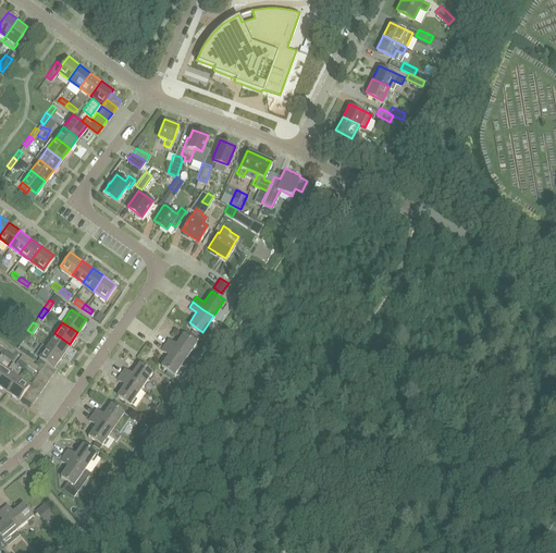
[(41,323),(36,330),(46,339),(51,332),(41,323)]
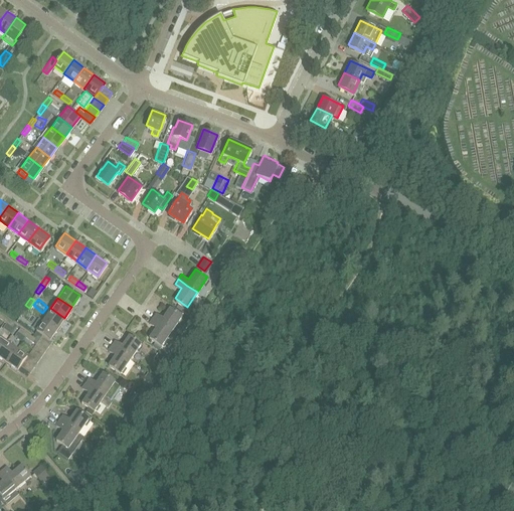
[(178,303),(176,306),(186,313),(188,310),(178,303)]
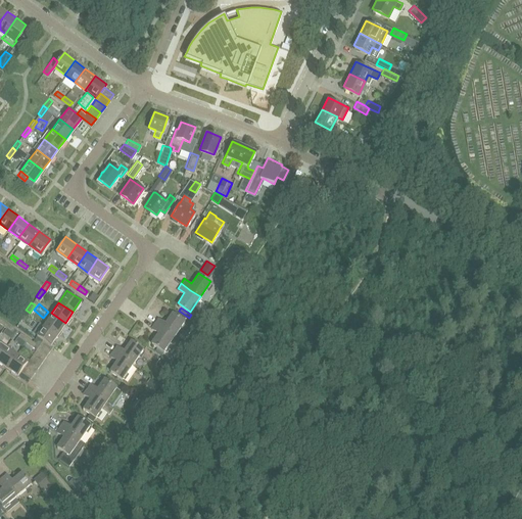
[(30,313),(26,310),(20,318),(24,320),(30,313)]
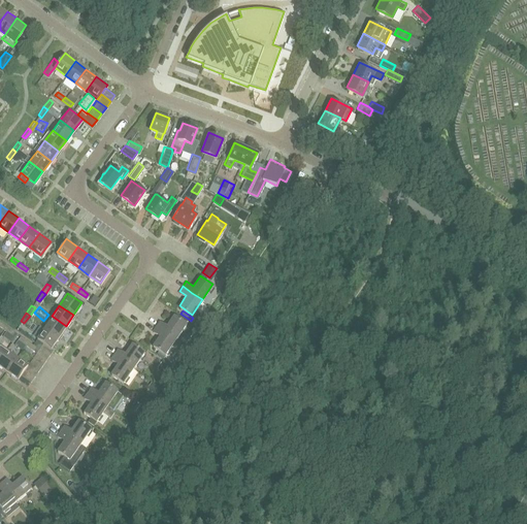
[(159,319),(156,324),(168,332),(175,337),(186,323),(173,315),(166,324),(159,319)]
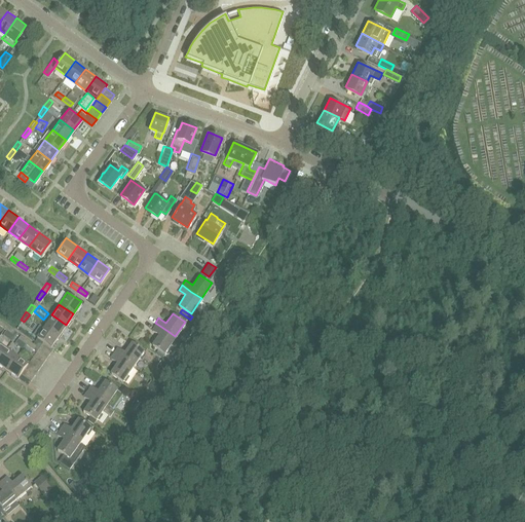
[(44,325),(59,335),(66,325),(51,314),(44,325)]
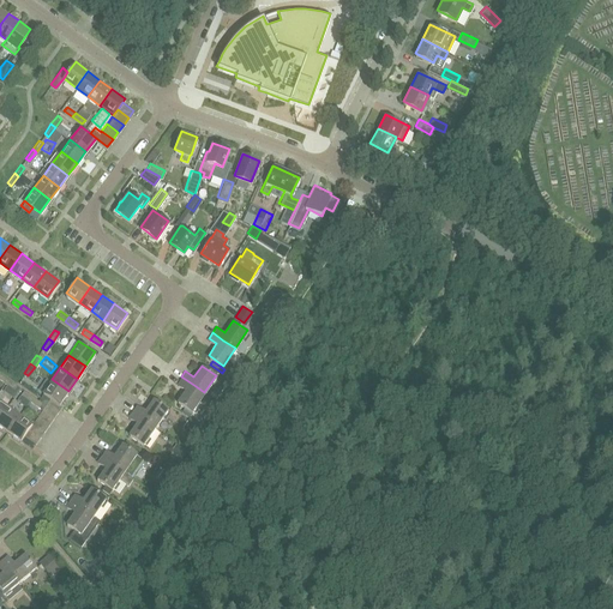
[(7,377),(4,380),(13,387),(17,383),(7,377)]
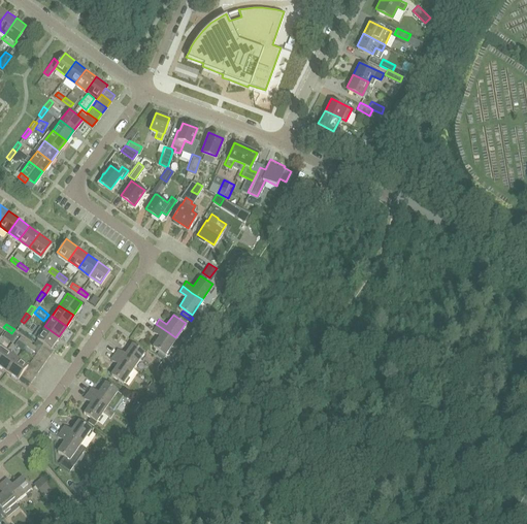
[(164,353),(175,337),(168,332),(156,324),(153,329),(160,334),(152,345),(164,353)]
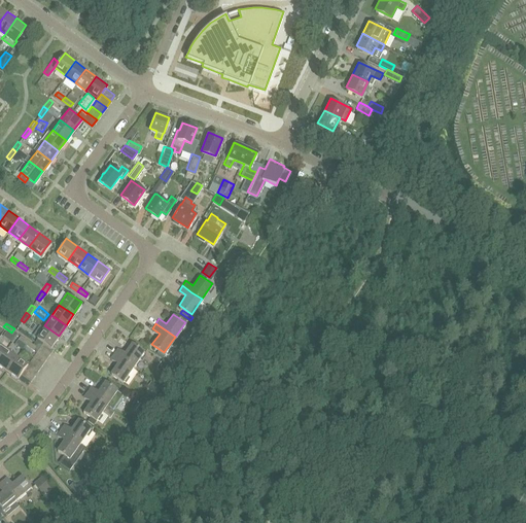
[(51,346),(59,336),(44,325),(36,336),(43,341),(51,346)]
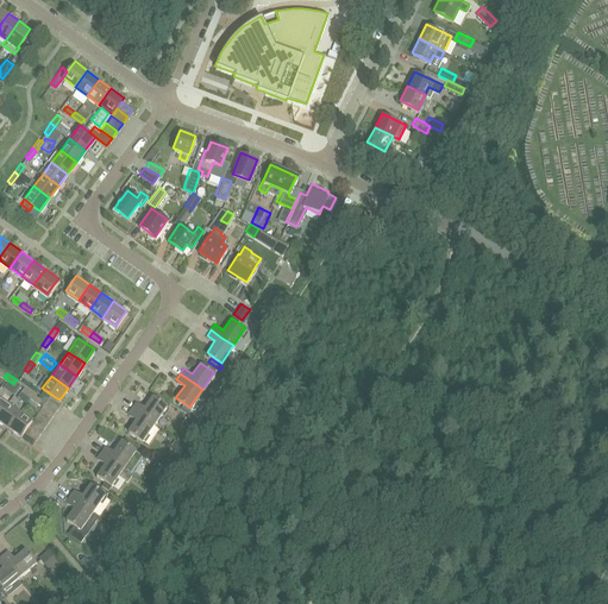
[(20,389),(29,395),(32,391),(24,385),(20,389)]
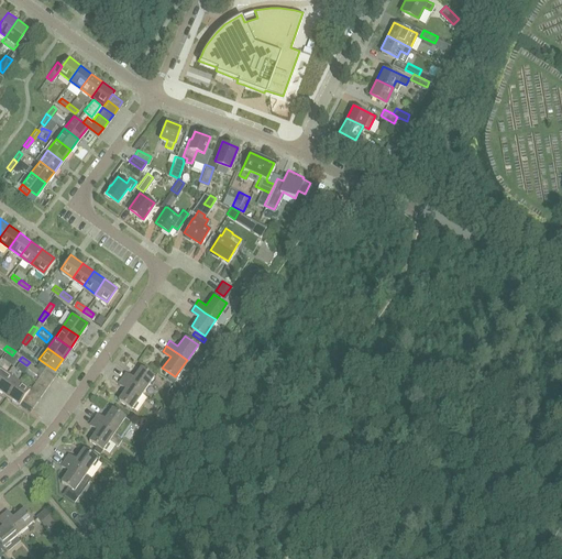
[(30,362),(26,365),(35,372),(37,368),(30,362)]
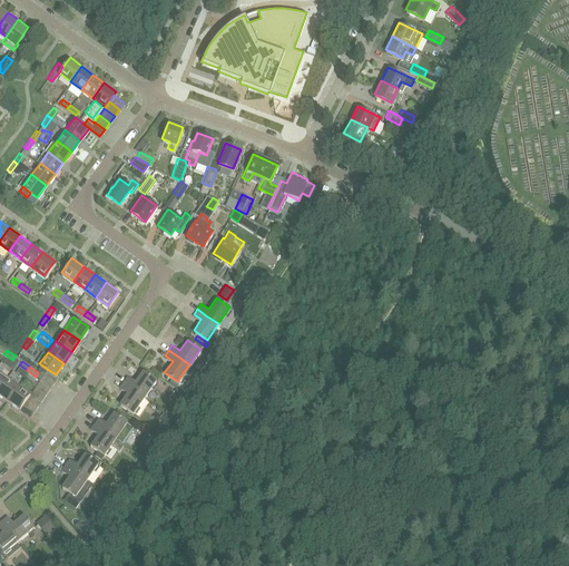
[(47,369),(42,374),(54,381),(57,376),(56,374),(47,369)]
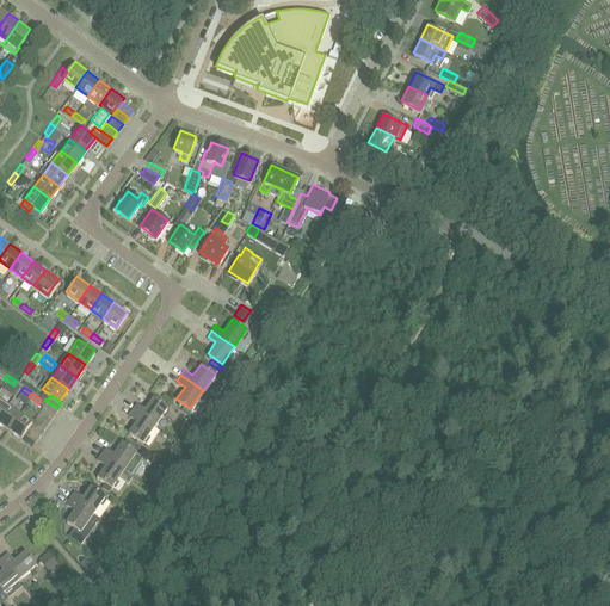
[(136,402),(133,407),(155,422),(167,406),(153,396),(145,407),(136,402)]
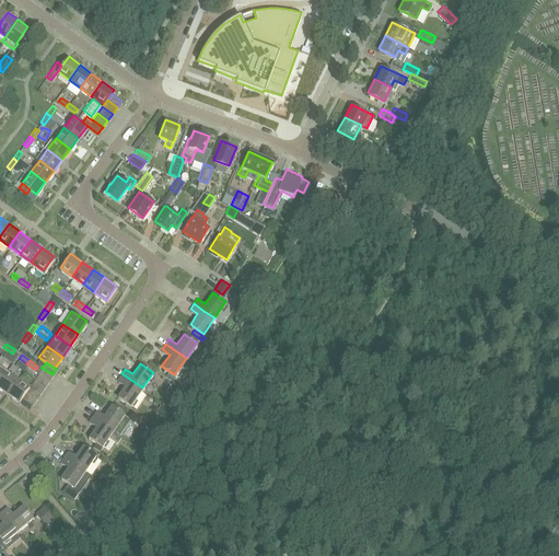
[(38,373),(48,380),(53,374),(42,368),(38,373)]
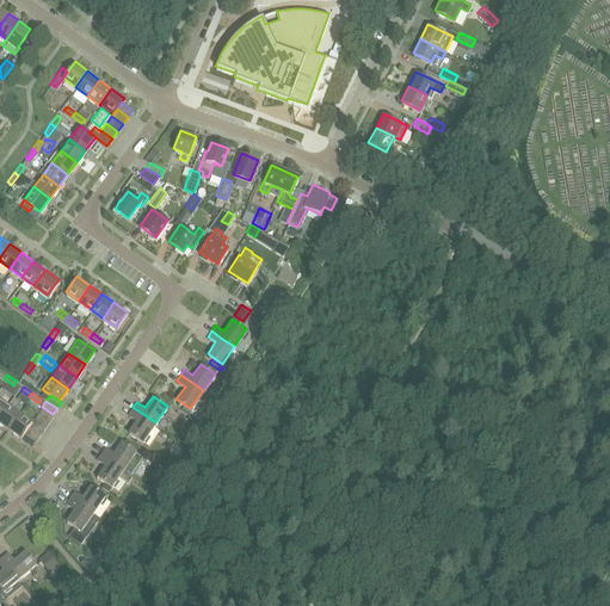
[(6,402),(0,410),(0,421),(7,427),(19,410),(6,402)]
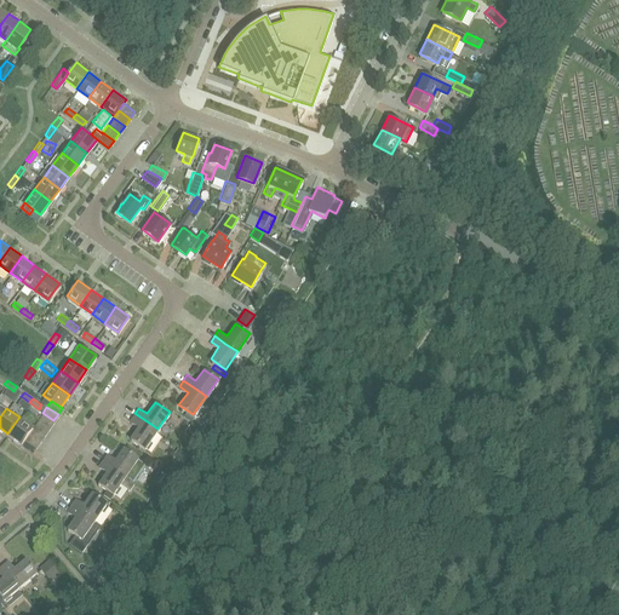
[(43,413),(38,419),(50,426),(53,420),(43,413)]
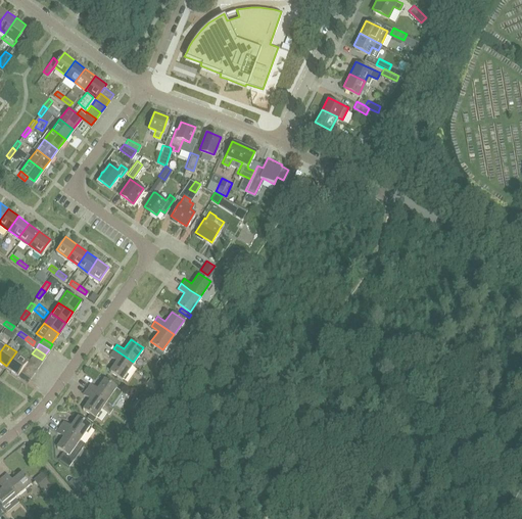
[(122,377),(133,362),(113,348),(109,354),(116,359),(109,369),(122,377)]
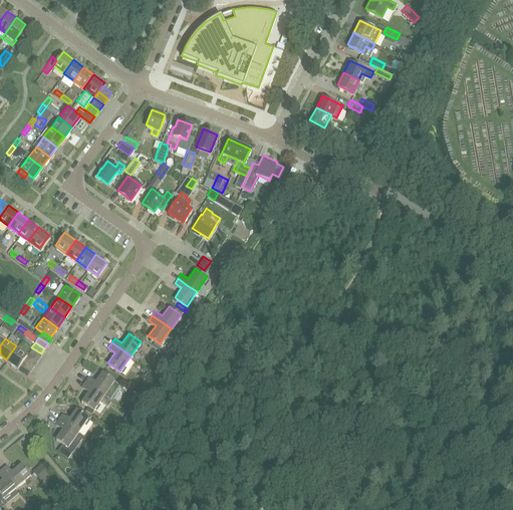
[(20,362),(24,357),(27,353),(16,345),(6,359),(17,366),(20,362)]
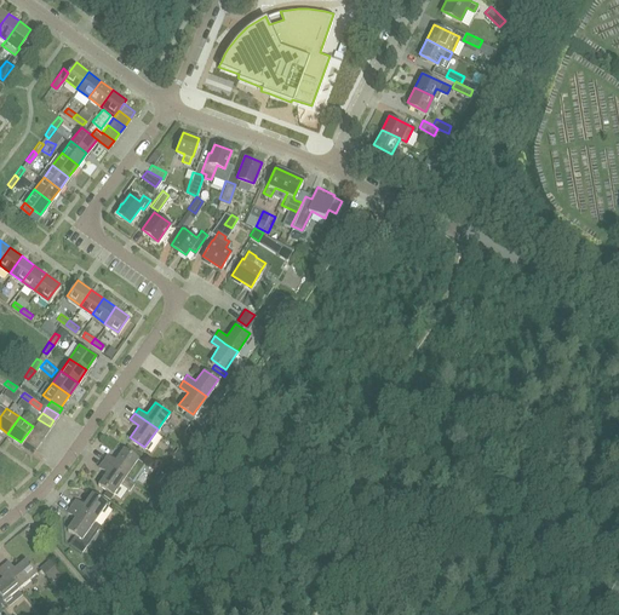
[(38,419),(34,425),(45,432),(50,426),(38,419)]
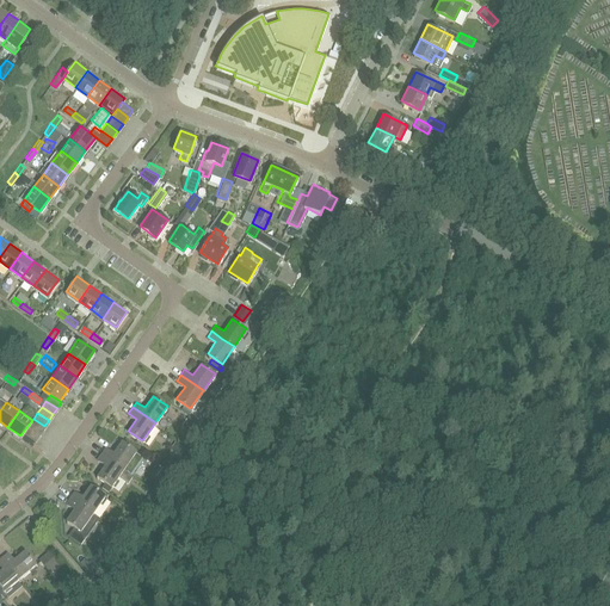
[(32,420),(29,425),(41,432),(44,426),(34,419),(32,420)]
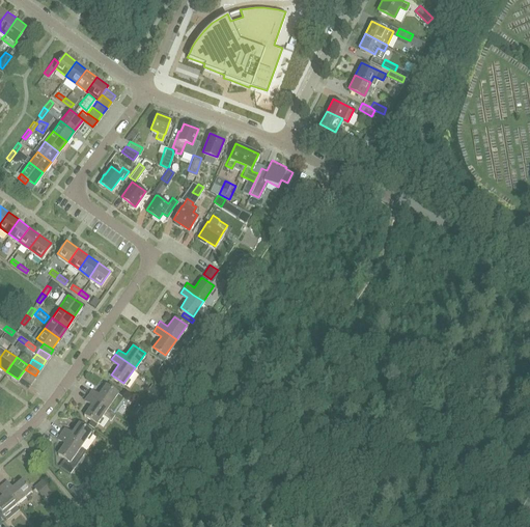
[(31,381),(35,376),(25,369),(21,375),(31,381)]
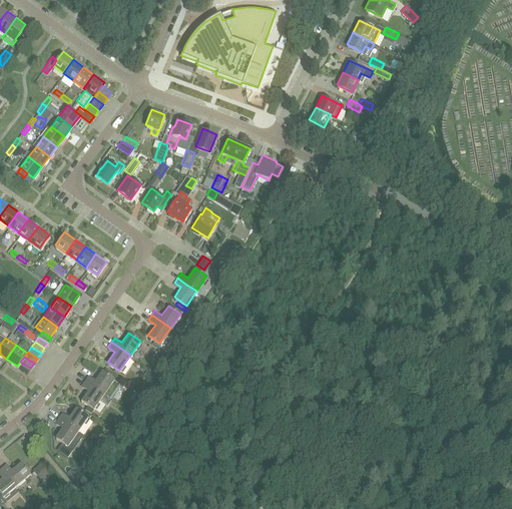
[(88,374),(85,379),(103,393),(104,392),(114,378),(102,369),(95,379),(88,374)]
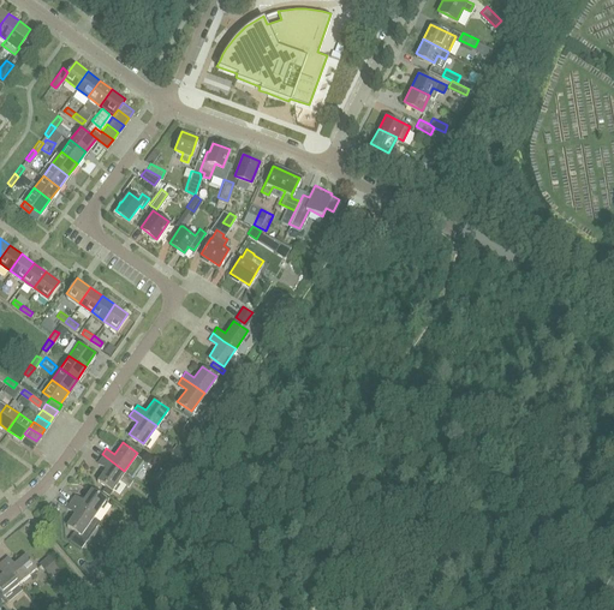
[(133,476),(125,470),(124,471),(102,454),(97,460),(106,466),(99,477),(113,488),(120,477),(129,483),(133,476)]
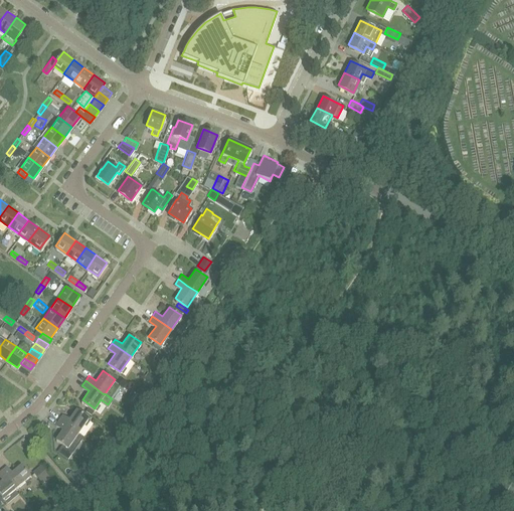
[(59,417),(78,432),(89,416),(76,408),(69,417),(62,413),(59,417)]
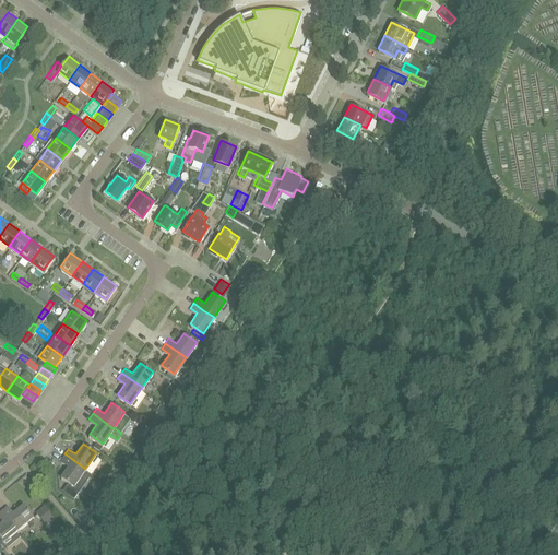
[(64,453),(60,459),(68,464),(61,475),(68,480),(62,487),(73,495),(90,473),(84,469),(85,469),(64,453)]
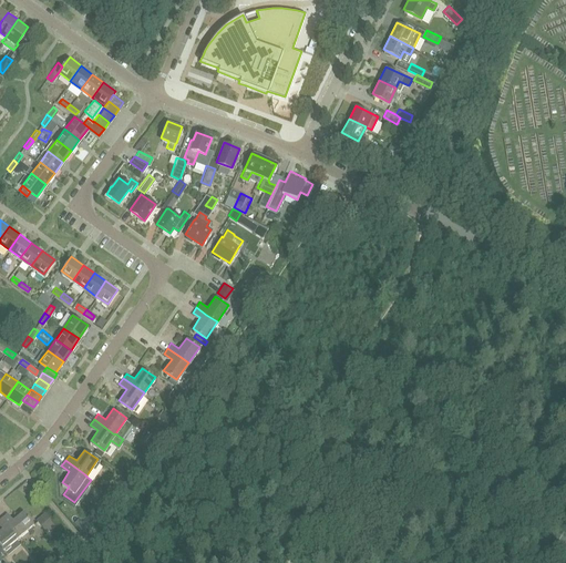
[(7,511),(2,515),(18,535),(33,522),(23,510),(13,519),(7,511)]
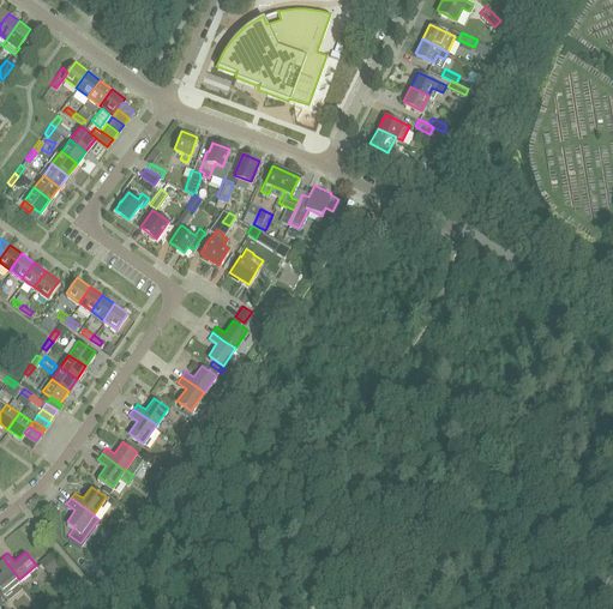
[(104,556),(98,552),(91,560),(92,561),(85,570),(89,573),(104,556)]
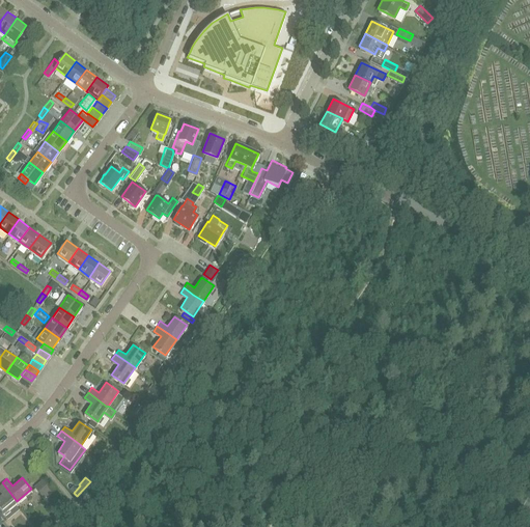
[(51,490),(42,478),(33,484),(44,497),(51,490)]
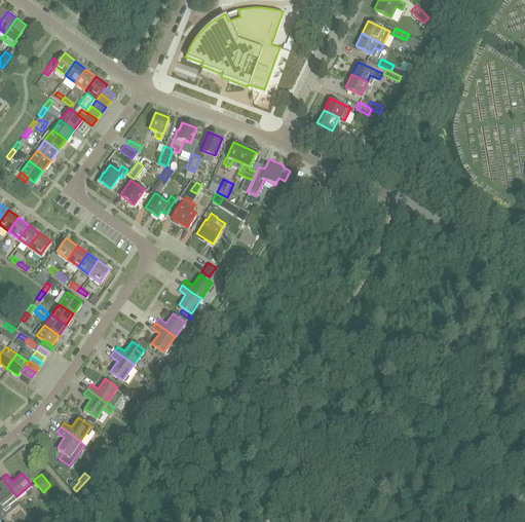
[(0,504),(3,508),(16,496),(2,478),(0,479),(0,484),(3,488),(0,490),(0,504)]
